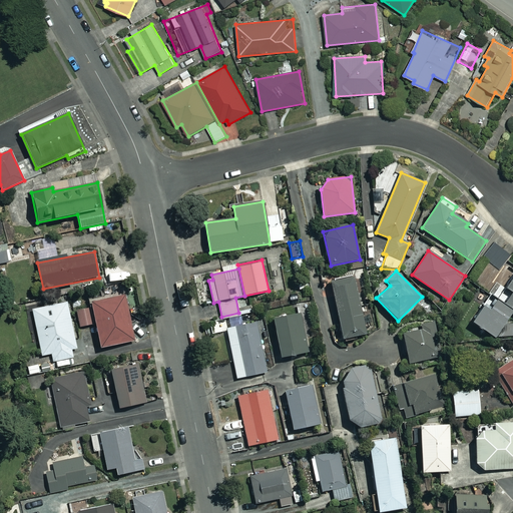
[(512,275),(497,300),(512,311),(512,275)]
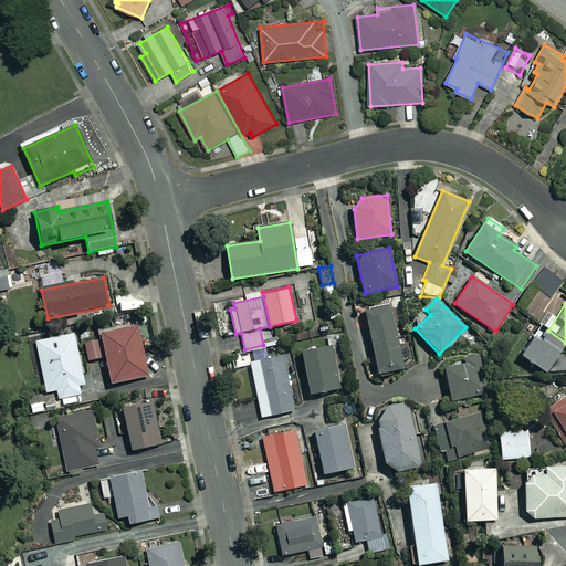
[(405,369),(390,306),(364,312),(378,375),(405,369)]
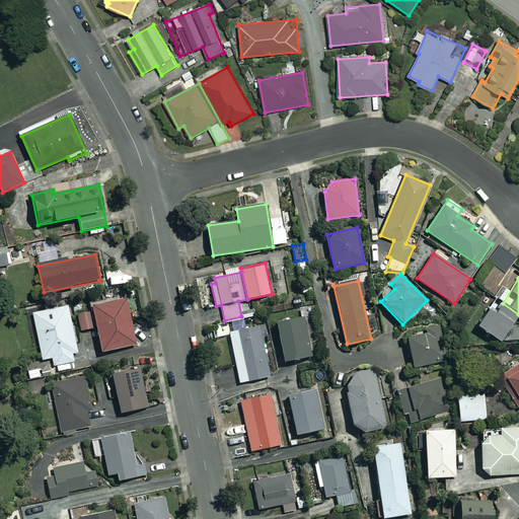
[(126,298),(91,306),(101,353),(137,345),(126,298)]
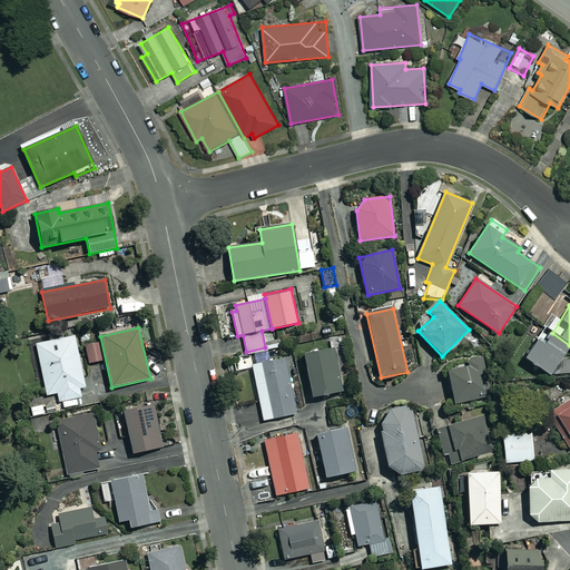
[(569,345),(552,333),(546,343),(538,338),(524,359),(549,375),(569,345)]
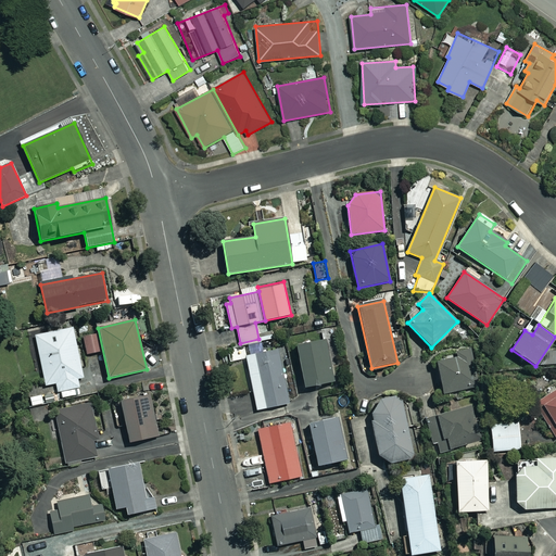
[(84,377),(73,327),(35,336),(46,386),(57,383),(60,399),(72,396),(71,389),(79,387),(77,379),(84,377)]
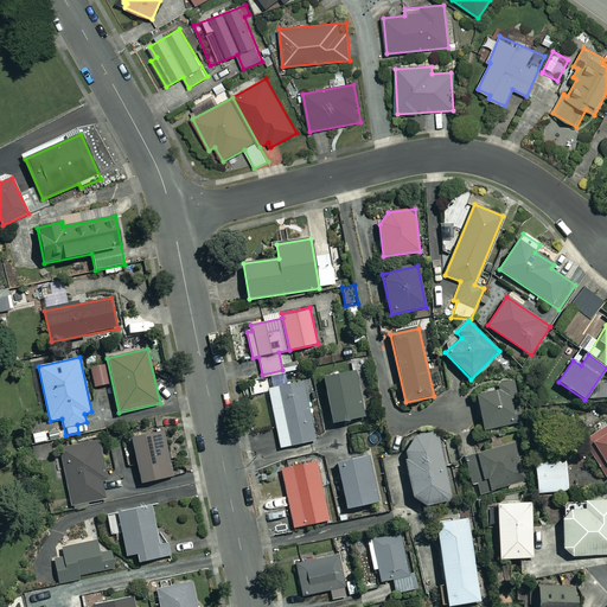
[(106,365),(91,368),(95,387),(109,384),(106,365)]
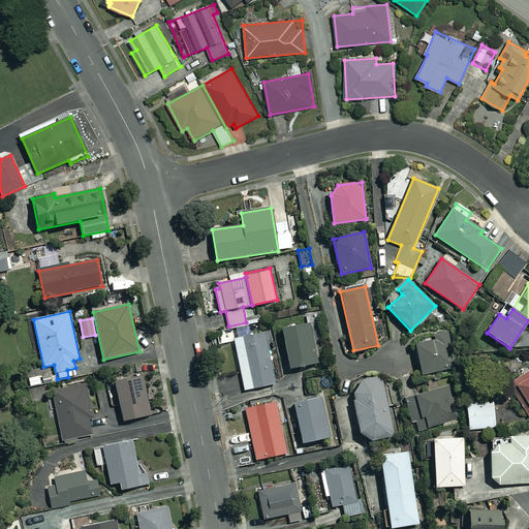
[(318,364),(310,324),(281,330),(289,369),(318,364)]
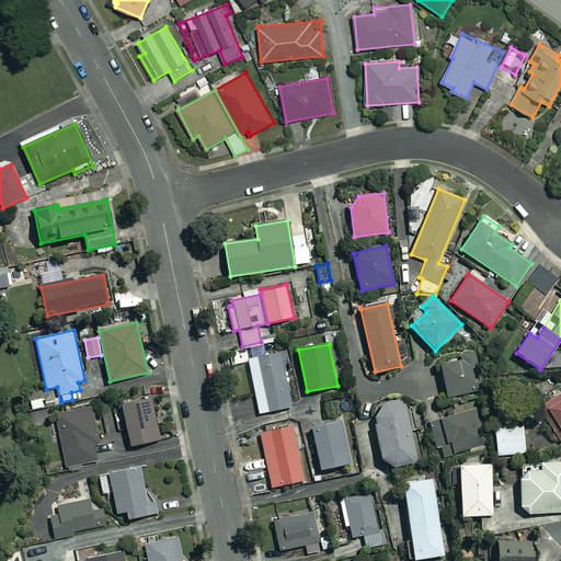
[(482,390),(474,352),(461,355),(462,361),(441,365),(447,398),(482,390)]
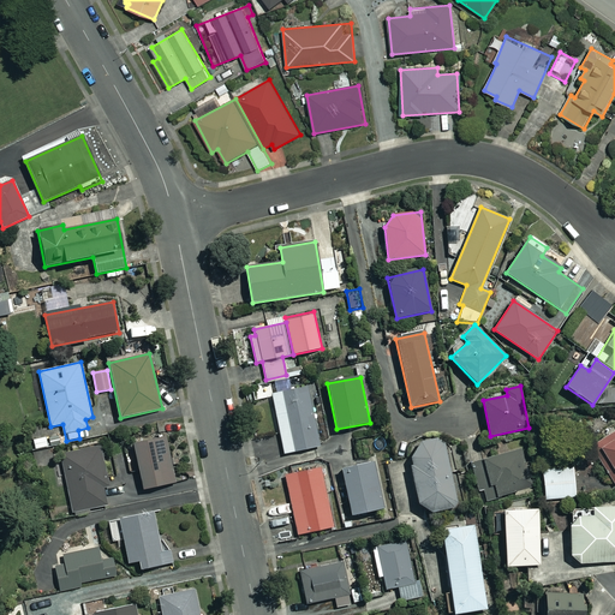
[(320,447),(308,387),(272,394),(284,454),(320,447)]
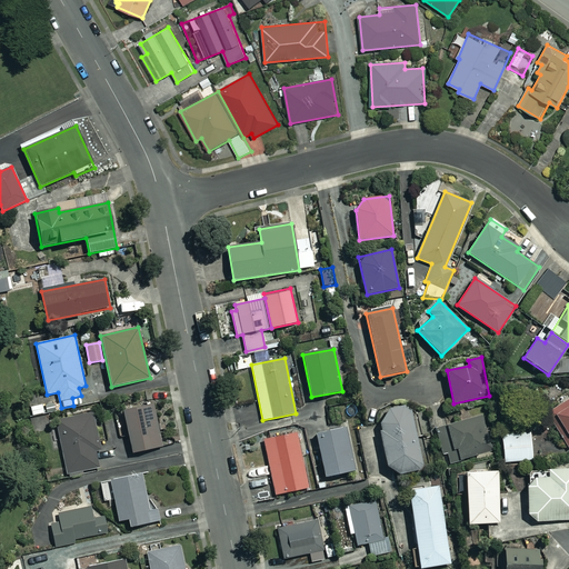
[(568,400),(549,410),(567,447),(568,446),(568,400)]
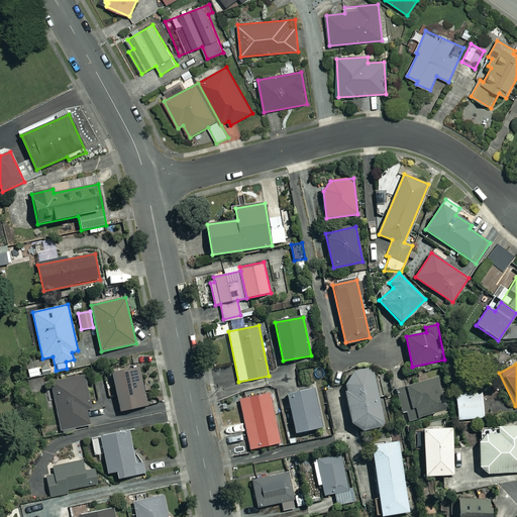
[(39,368),(27,370),(29,379),(41,377),(39,368)]
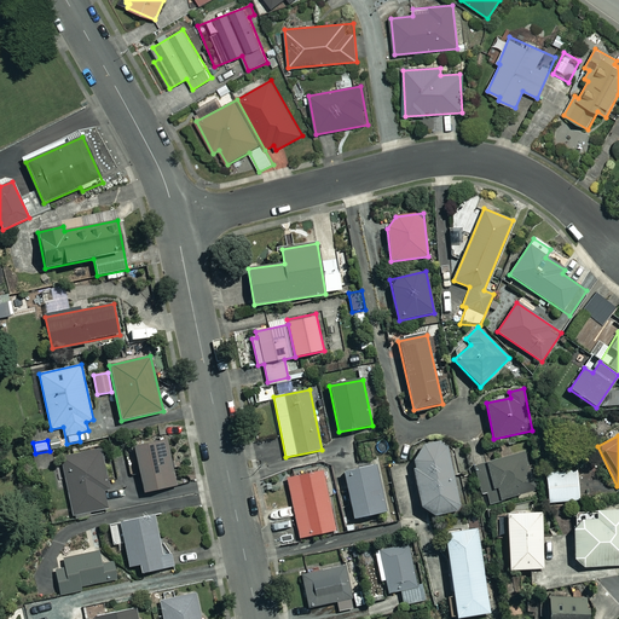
[(177,486),(168,440),(134,447),(144,492),(177,486)]
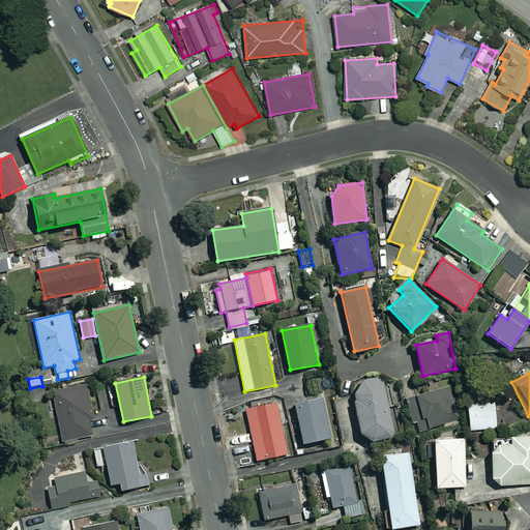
[(388,387),(381,381),(360,384),(353,395),(360,434),(369,441),(390,437),(395,428),(388,387)]
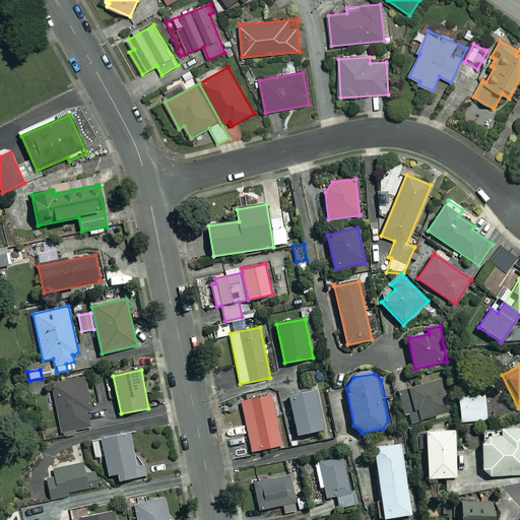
[(61,435),(93,428),(90,413),(93,413),(86,376),(51,383),(61,435)]
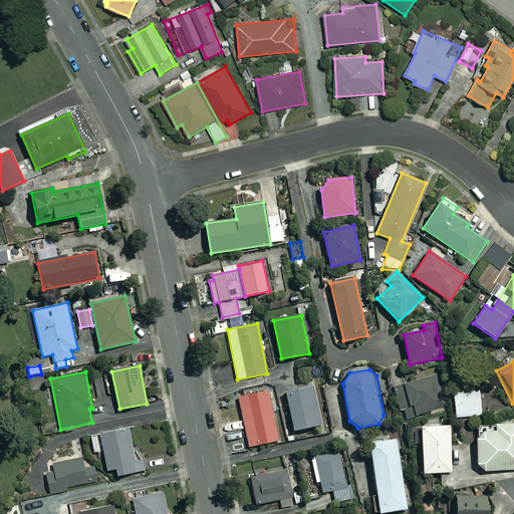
[(394,388),(401,412),(405,411),(407,419),(446,407),(437,374),(394,388)]
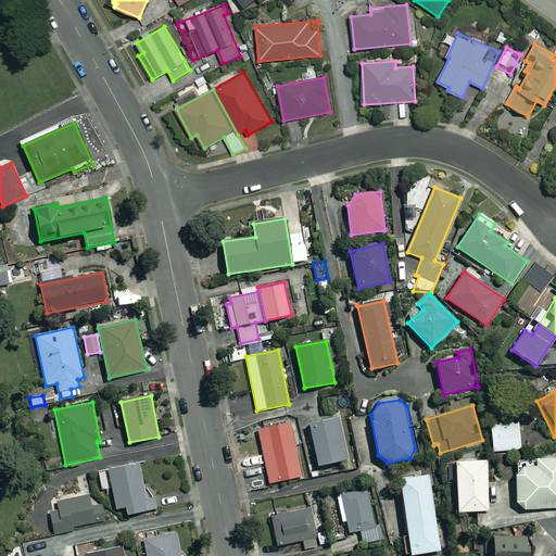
[(348,459),(338,417),(308,425),(318,466),(348,459)]
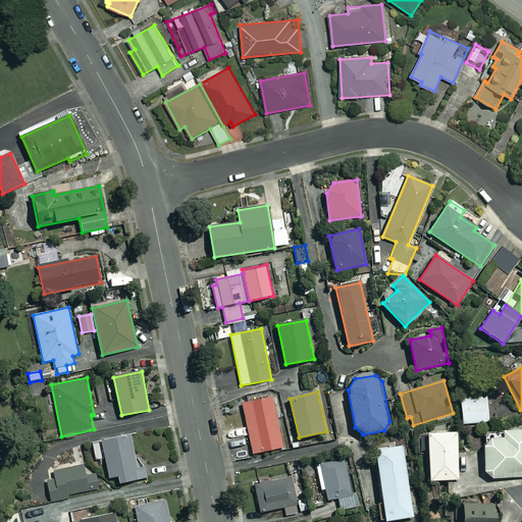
[(489,422),(487,397),(460,399),(462,424),(489,422)]
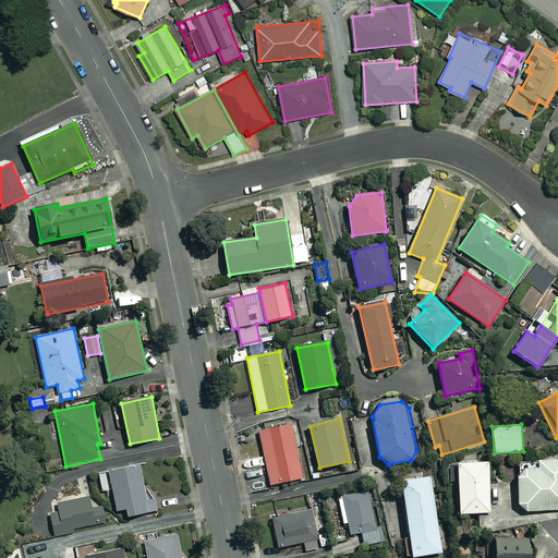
[(303,478),(291,425),(258,432),(270,485),(303,478)]
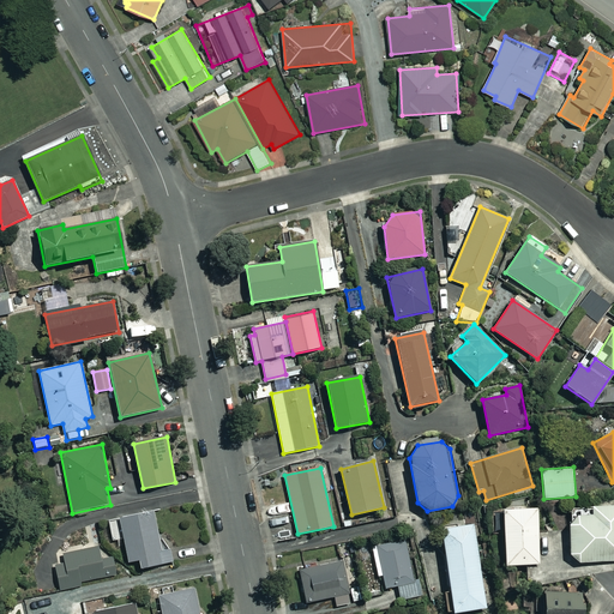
[(601,506),(593,506),(593,515),(589,515),(589,509),(571,510),(571,524),(569,524),(570,554),(578,563),(613,560),(613,499),(601,500),(601,506)]
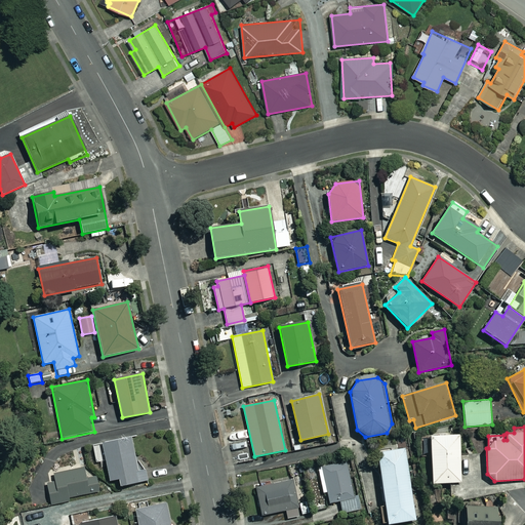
[(459,436),(430,436),(432,483),(460,483),(459,436)]
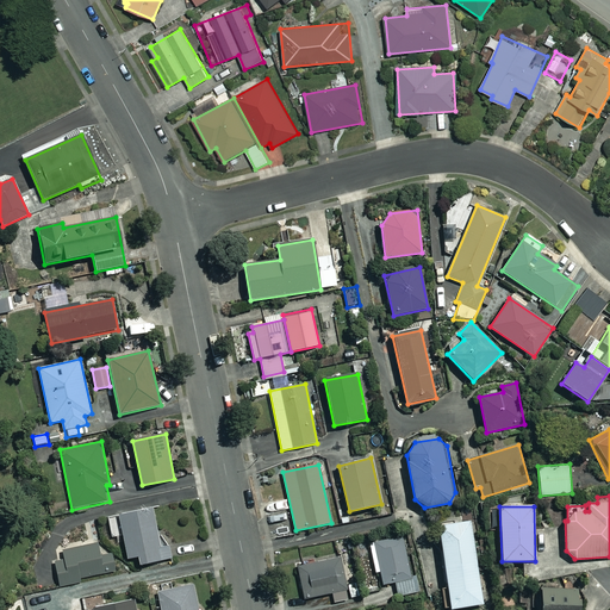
[(160,548),(153,509),(109,517),(112,537),(123,536),(126,559),(137,556),(139,565),(172,559),(169,546),(160,548)]
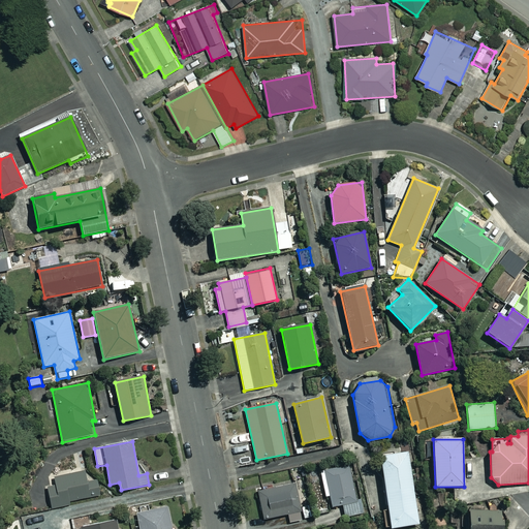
[(417,525),(408,452),(380,456),(387,510),(382,511),(384,528),(417,525)]
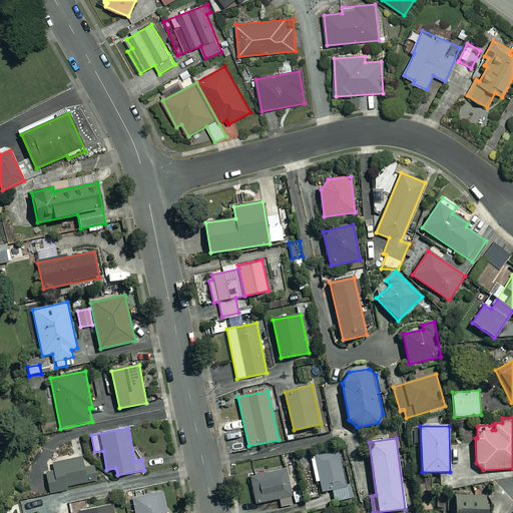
[(349,498),(339,452),(311,458),(319,492),(333,489),(335,501),(349,498)]
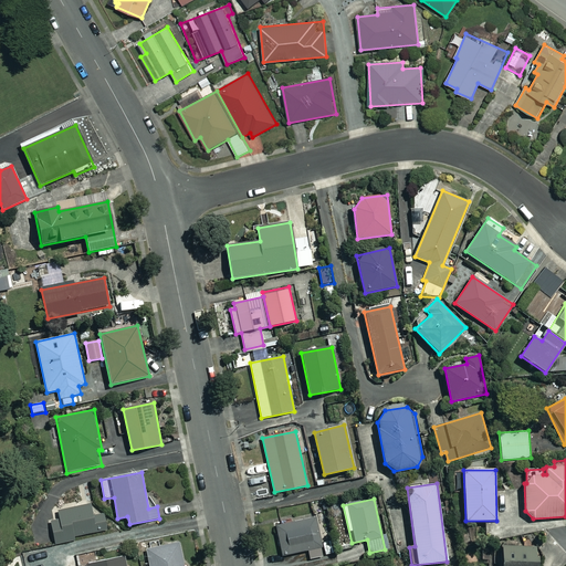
[(93,517),(90,503),(58,513),(60,521),(50,523),(55,543),(106,528),(103,514),(93,517)]
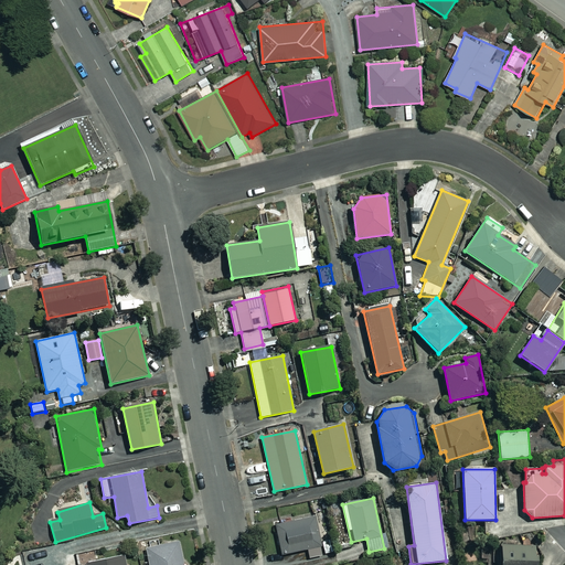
[(324,554),(315,515),(275,525),(281,555),(308,548),(310,558),(324,554)]
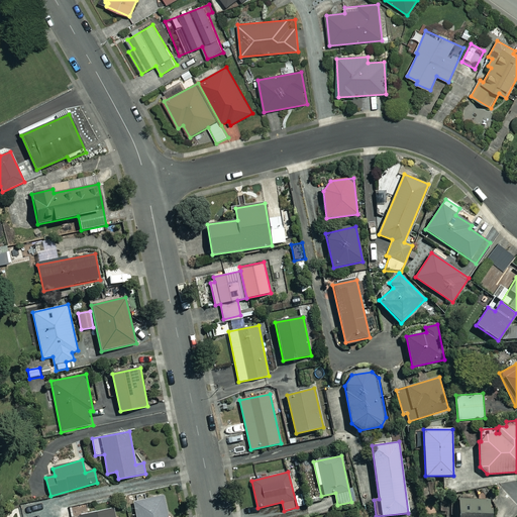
[(172,516),(167,494),(133,502),(136,516),(172,516)]
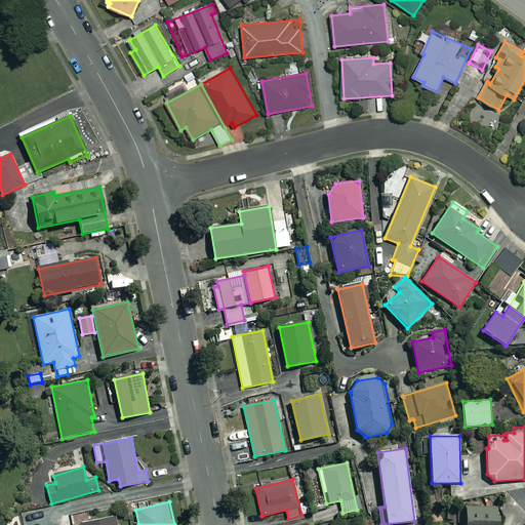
[(496,524),(497,508),(466,507),(465,524),(496,524)]
